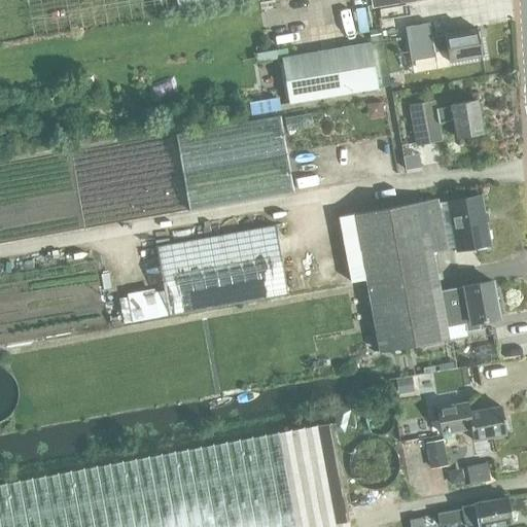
[(429,23),(406,27),(411,61),(435,57),(434,51),(447,49),(449,61),(482,56),(477,28),(431,36),(429,23)]
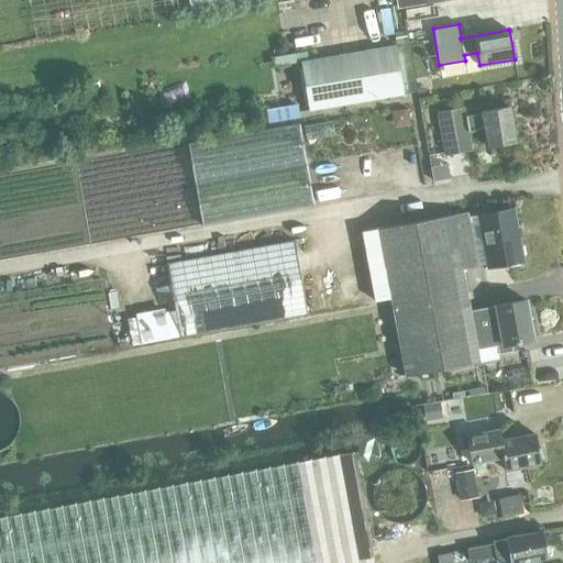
[(407,30),(395,32),(397,45),(409,43),(407,30)]
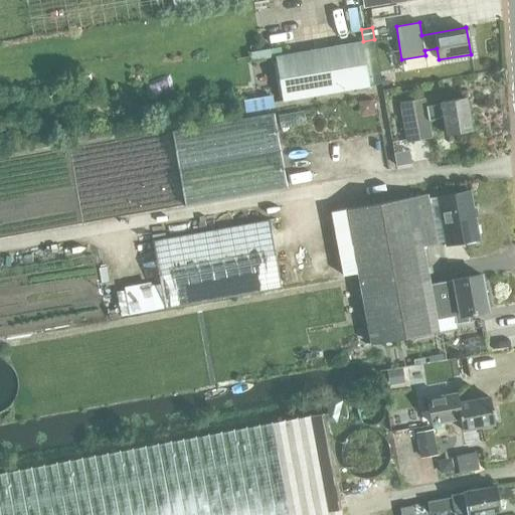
[(276,56),(284,101),(371,86),(363,41),(276,56)]
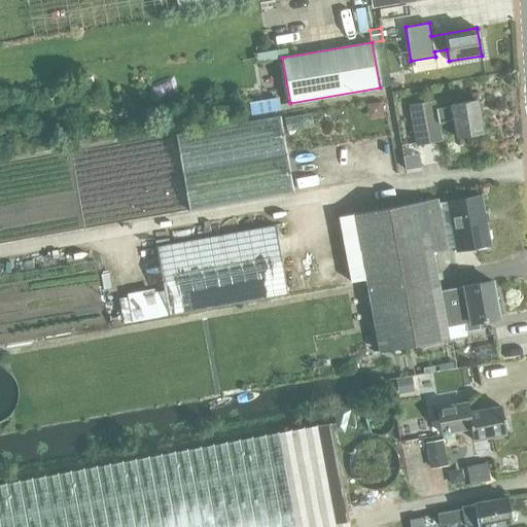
[(251,99),(252,108),(279,106),(279,97),(251,99)]
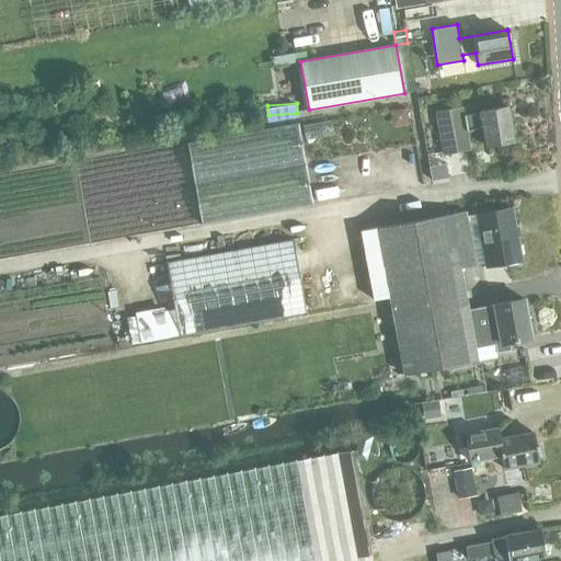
[(471,151),(462,106),(434,113),(443,157),(471,151)]
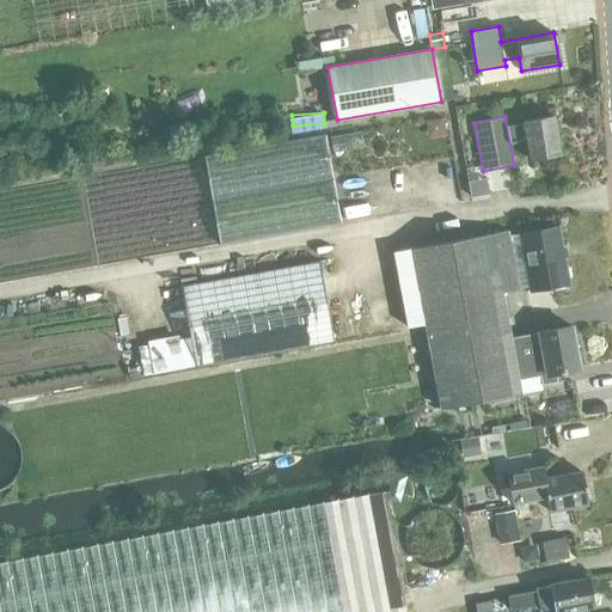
[(531,161),(534,160),(560,155),(552,116),(525,122),(526,126),(508,128),(510,144),(530,140),(531,161)]
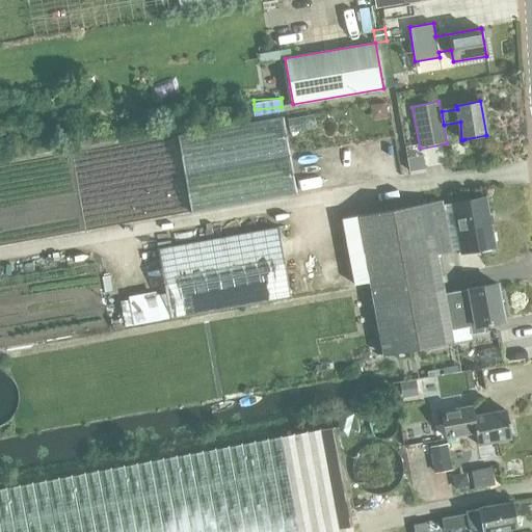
[(384,102),(369,105),(372,120),(387,116),(384,102)]
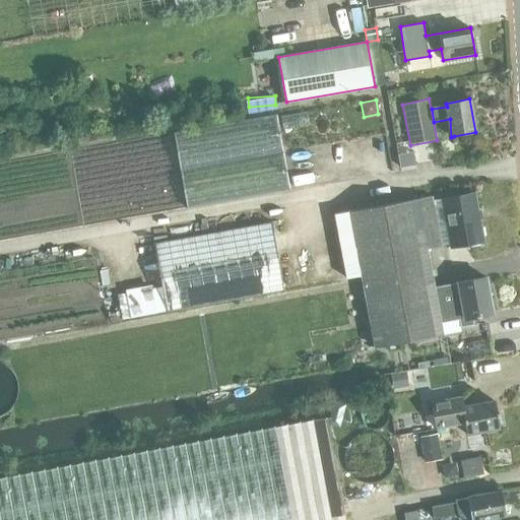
[(275,117),(175,134),(187,208),(289,191),(275,117)]
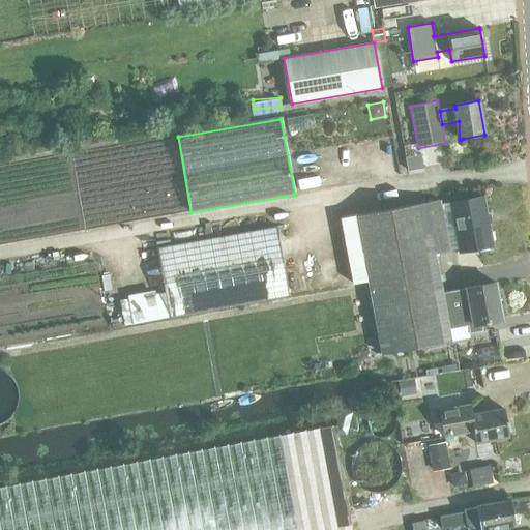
[(76,150),(0,162),(0,237),(111,222),(105,180),(81,184),(76,150)]
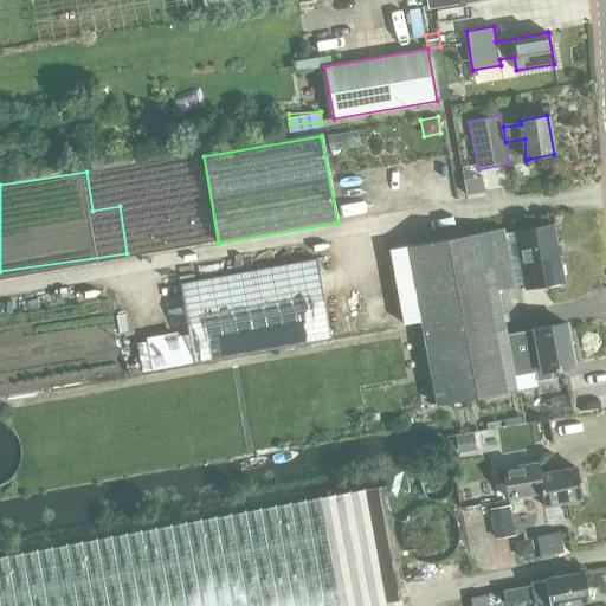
[(465,175),(466,189),(488,187),(485,173),(465,175)]
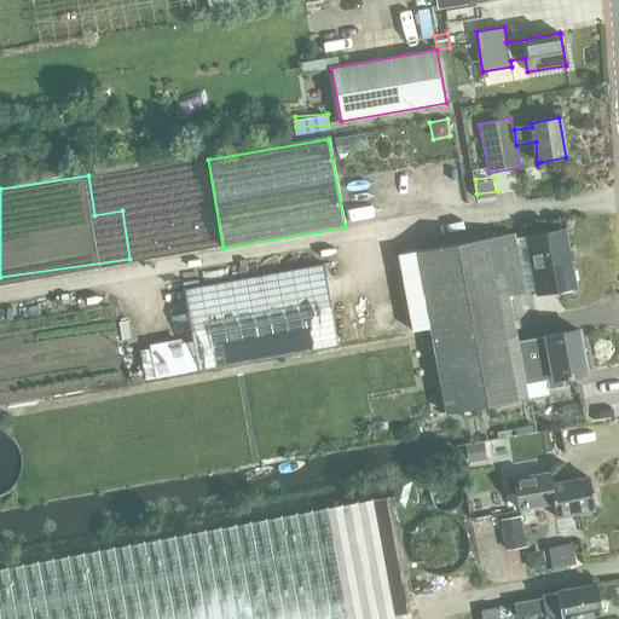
[(514,233),(475,241),(490,318),(513,316),(508,295),(574,284),(565,229),(527,235),(527,237),(515,239),(514,233)]
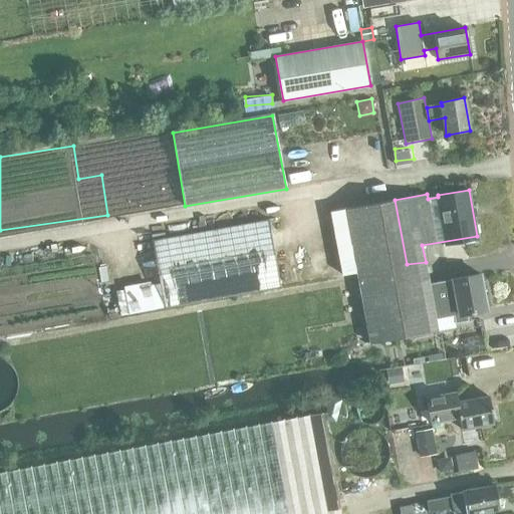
[(368,344),(438,330),(433,304),(441,302),(437,282),(430,283),(426,262),(407,264),(395,200),(379,203),(340,210),(329,212),(341,274),(355,272),(368,344)]
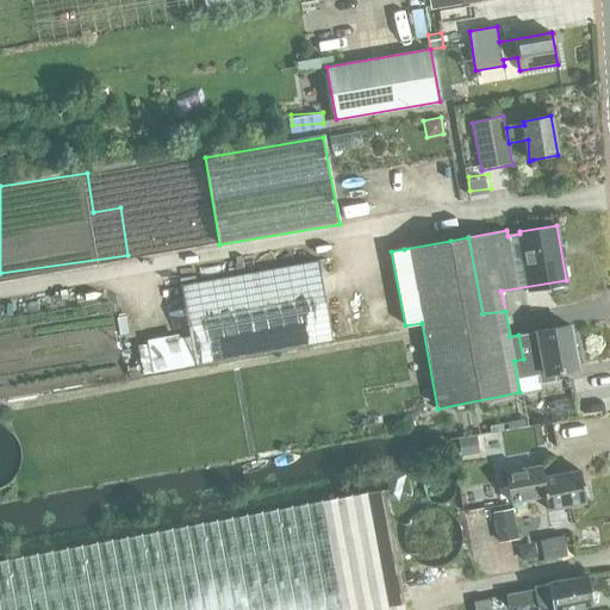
[(318,261),(180,285),(194,365),(332,340),(318,261)]
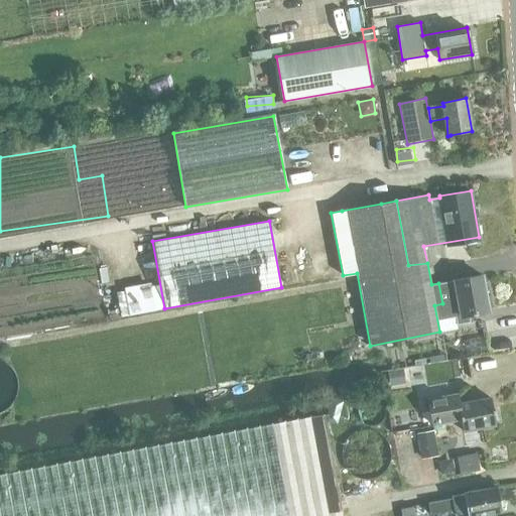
[(481,275),(438,283),(442,303),(459,300),(462,316),(488,311),(481,275)]
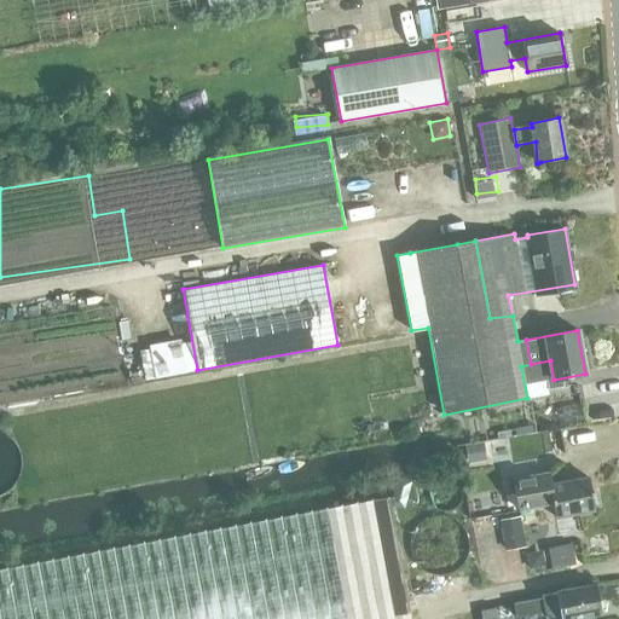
[(0,428),(0,491),(9,487),(17,479),(22,468),(22,456),(18,445),(12,435),(1,428),(0,428)]
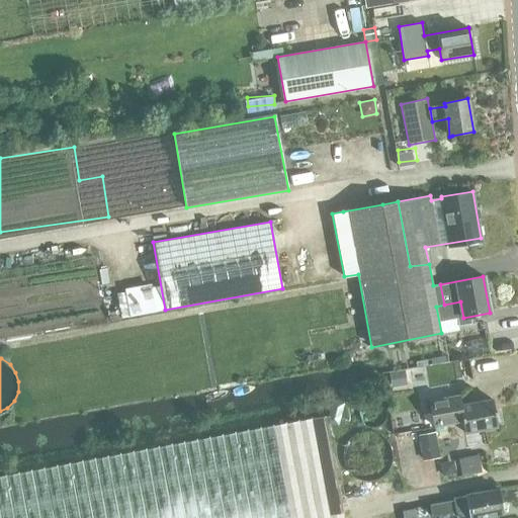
[(407,384),(404,369),(389,371),(392,386),(407,384)]
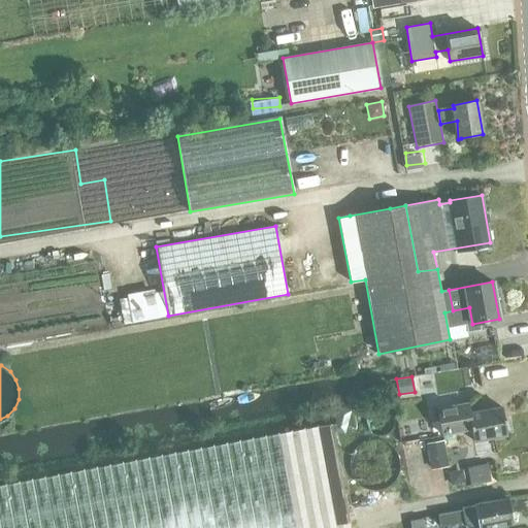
[(437,409),(442,435),(470,429),(466,409),(467,409),(466,403),(437,409)]
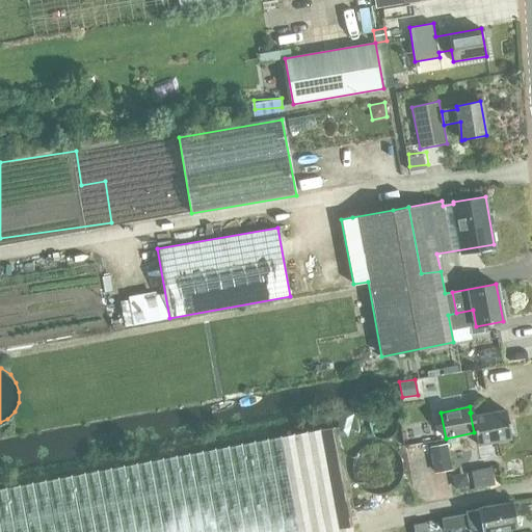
[(472,417),(471,413),(470,413),(474,432),(476,444),(510,437),(505,410),(472,417)]
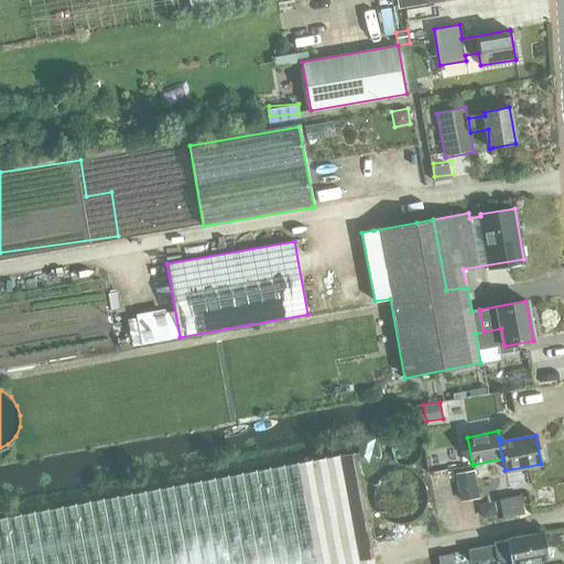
[(373,563),(373,560),(354,453),(297,461),(0,516),(0,563),(373,563)]
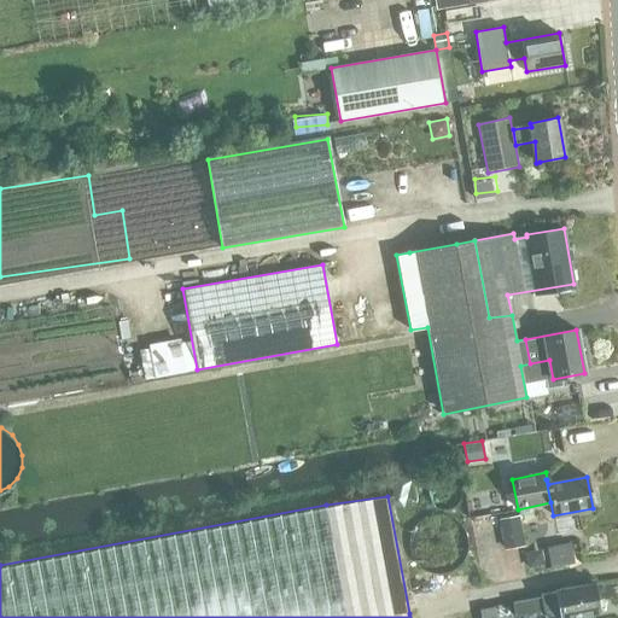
[(520,513),(500,518),(506,548),(526,544),(520,513)]
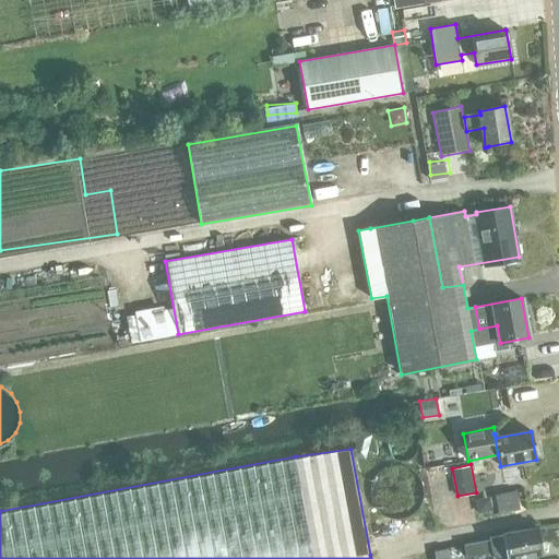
[(498,489),(501,509),(521,504),(518,486),(498,489)]
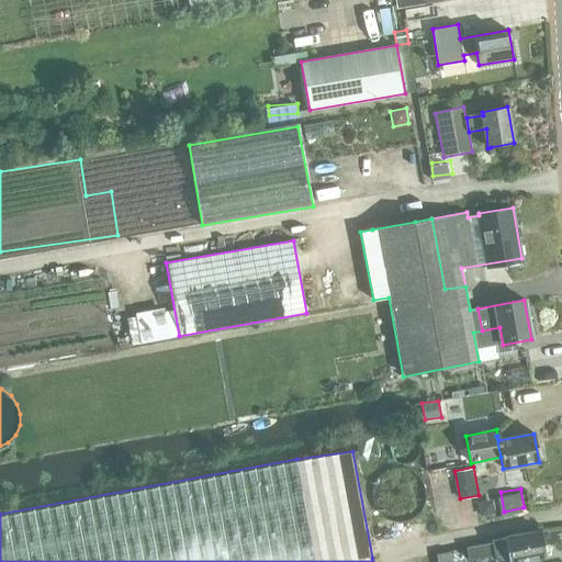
[(495,515),(493,499),(478,502),(480,517),(495,515)]
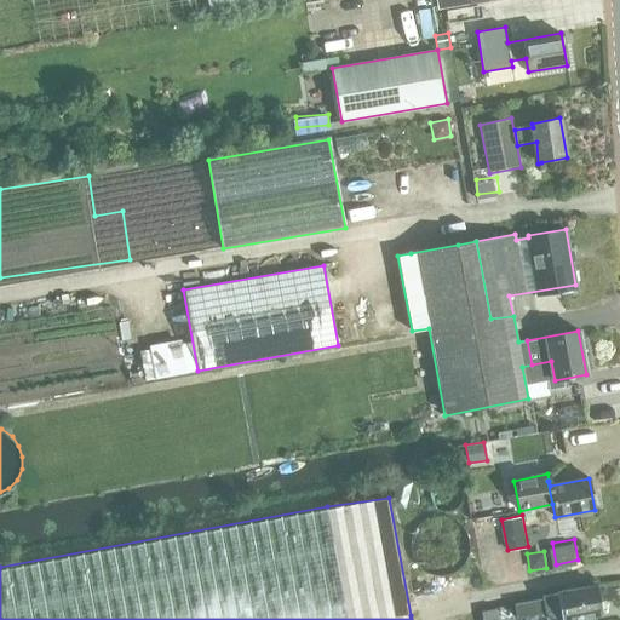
[(560,597),(541,601),(533,602),(534,603),(515,607),(516,618),(547,614),(547,619),(551,619),(569,619),(604,614),(598,585),(558,592),(560,597)]
